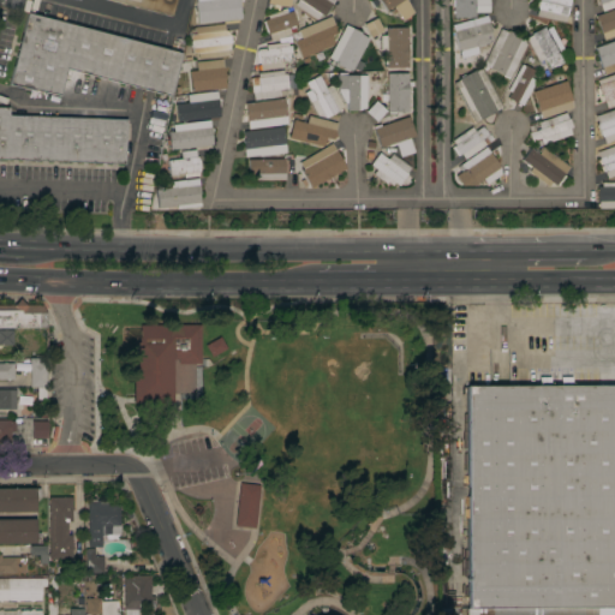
[(111,0),(174,0),(171,16),(111,0)]
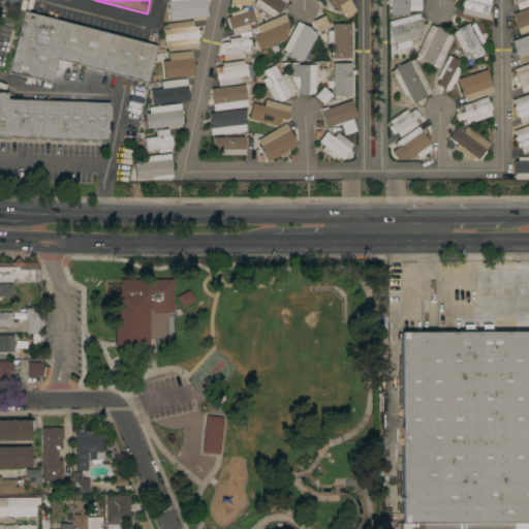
[(204,0),(206,12),(201,12),(203,17),(170,21),(168,1),(179,0),(204,0)]
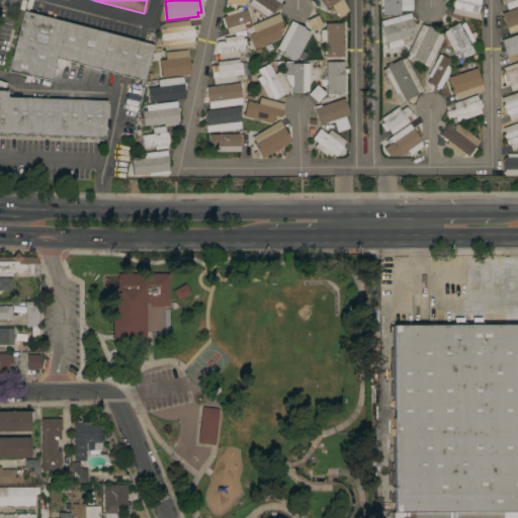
[(225,0),(245,0),(244,6),(235,5),(235,9),(230,8),(230,4),(225,3),(225,0)]
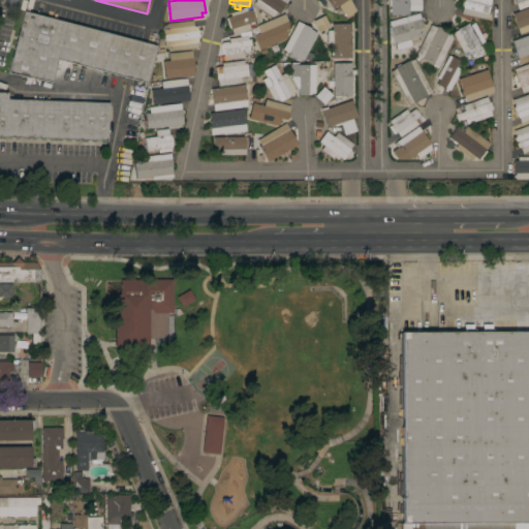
[(287,0),(285,4),(285,5),(280,13),(279,13),(278,13),(275,12),(273,17),(253,4),(255,0),(287,0)]
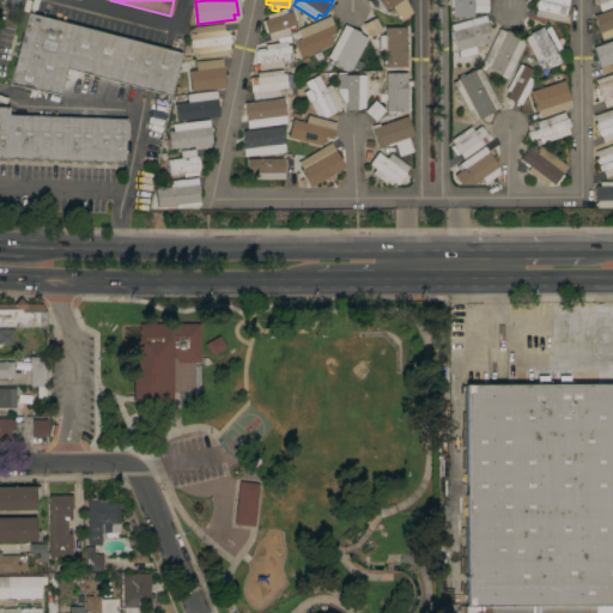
[(404,0),(412,13),(401,20),(392,7),(386,11),(376,0),(404,0)]
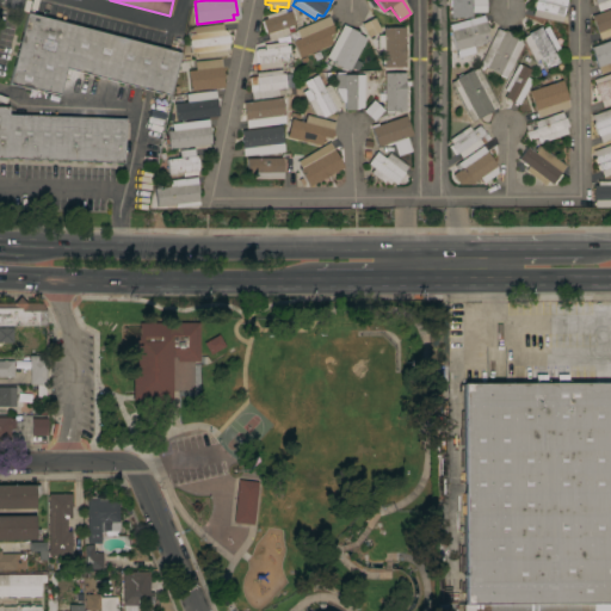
[(486,0),(486,12),(470,13),(471,18),(450,18),(450,0),(486,0)]
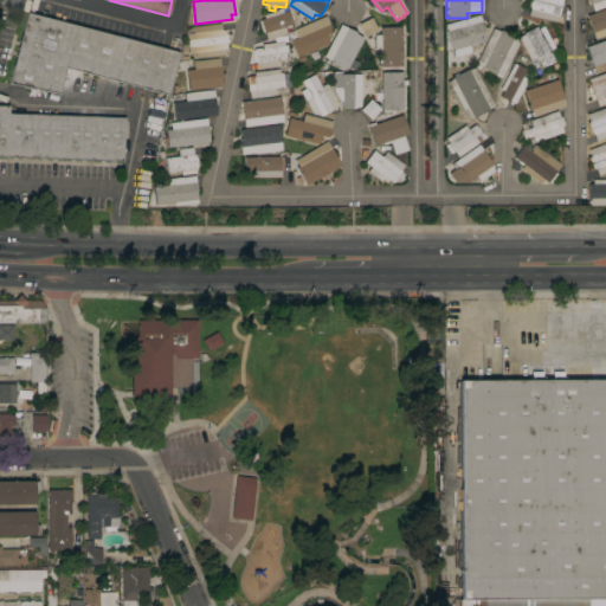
[(528,15),(529,8),(529,7),(528,6),(529,1),(530,1),(530,0),(561,0),(559,15),(558,15),(556,23),(528,15)]
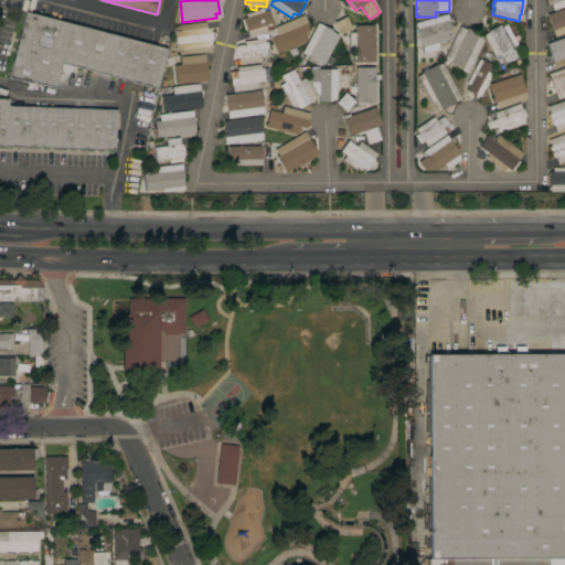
[(564,0),(564,4),(555,9),(553,3),(552,3),(550,0),(564,0)]
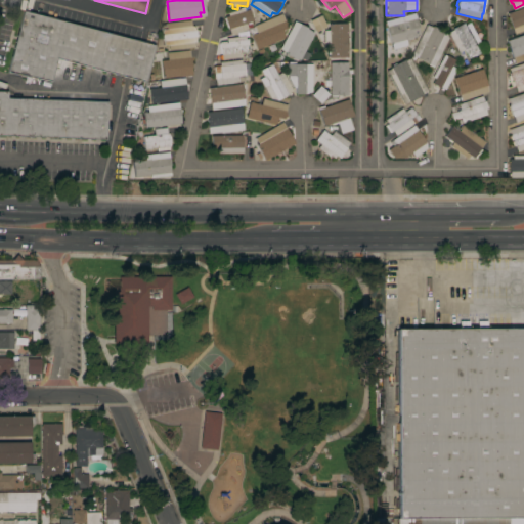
[(523,30),(514,34),(507,13),(509,13),(509,11),(519,7),(520,9),(523,7),(523,30)]
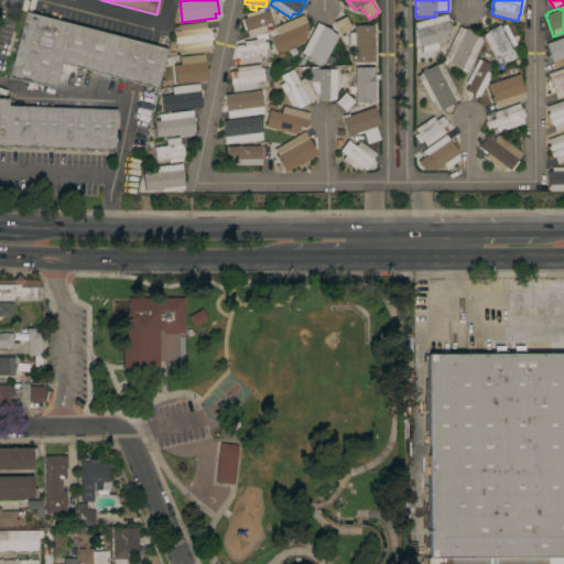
[(272,22),(264,25),(267,31),(249,38),(247,31),(246,32),(241,19),(246,17),(245,14),(258,10),(259,13),(268,10),(272,22)]
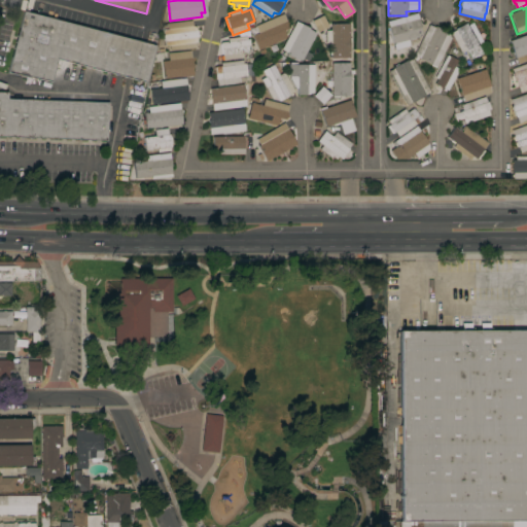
[(145,82),(57,60),(50,82),(7,73),(23,11),(155,45),(145,82)]
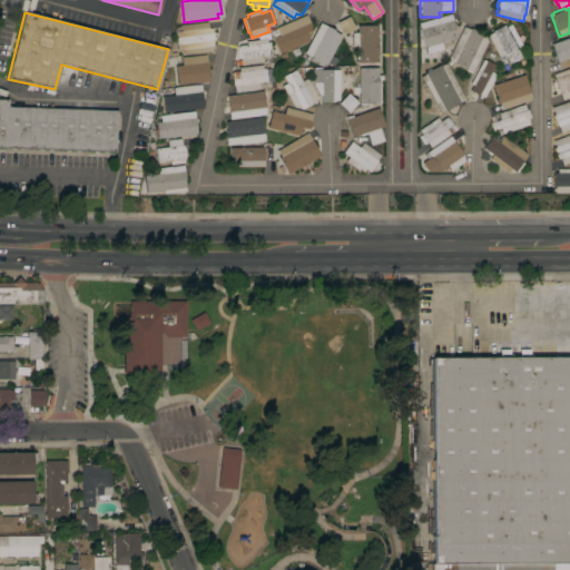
[(454,29),(453,30),(455,37),(452,38),(452,40),(441,42),(442,49),(426,53),(419,23),(451,15),(454,29)]
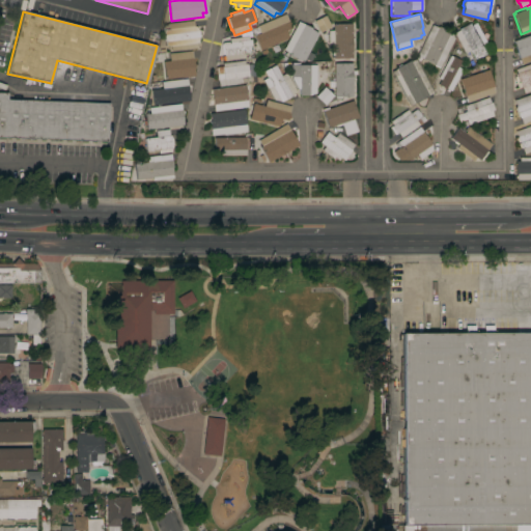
[(273,47),(271,42),(260,46),(255,34),(263,31),(261,25),(280,17),(282,23),(284,22),(289,33),(285,35),(287,37),(286,40),(273,47)]
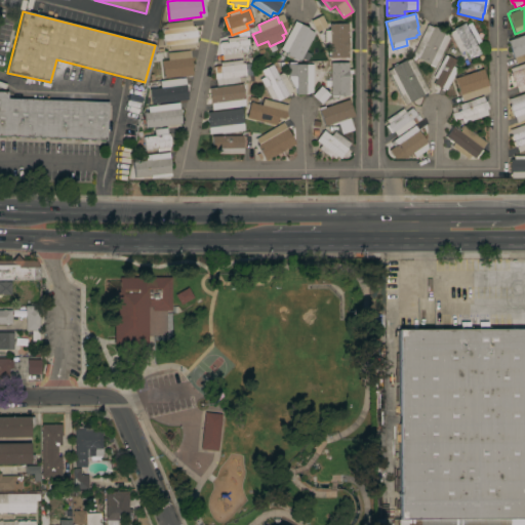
[(317,35),(312,24),(322,17),(328,29),(317,35)]
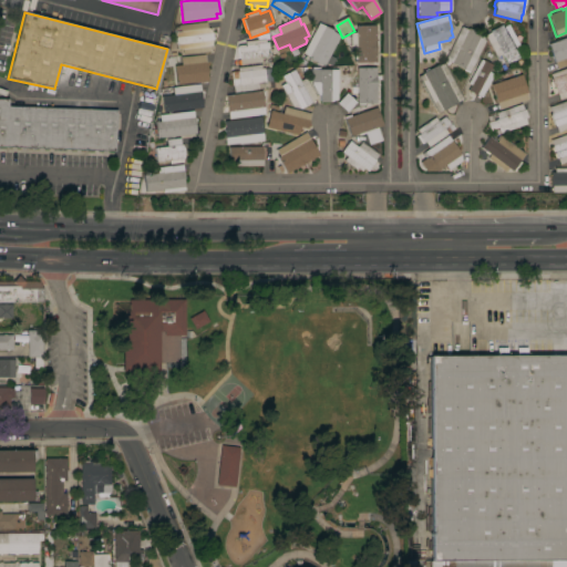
[(212,32),(213,40),(212,45),(209,45),(210,52),(183,55),(182,49),(177,49),(177,43),(176,43),(174,32),(181,31),(179,30),(174,31),(174,27),(179,26),(206,21),(207,28),(209,28),(212,32)]
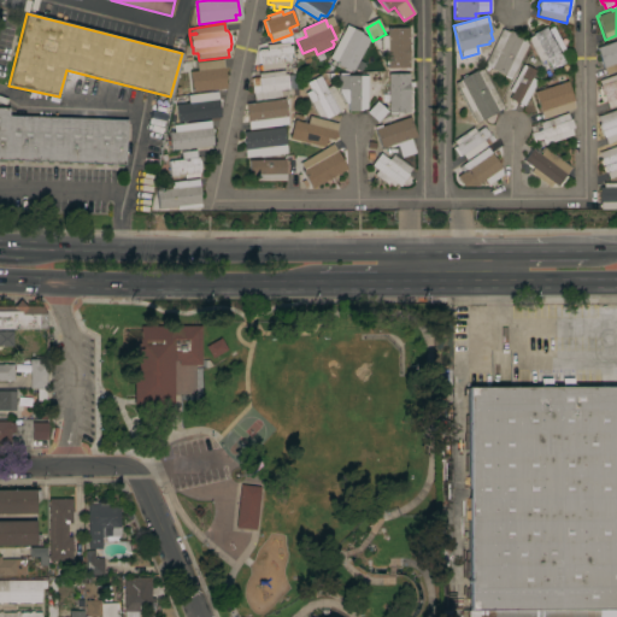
[(528,39),(534,35),(533,34),(545,27),(547,30),(553,27),(565,50),(559,53),(565,63),(558,66),(558,65),(551,69),(546,59),(540,62),(528,39)]
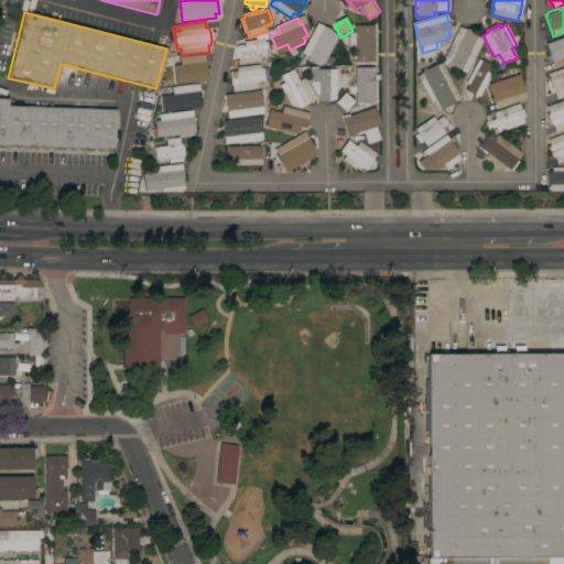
[(373,62),(354,62),(354,25),(373,25),(373,62)]
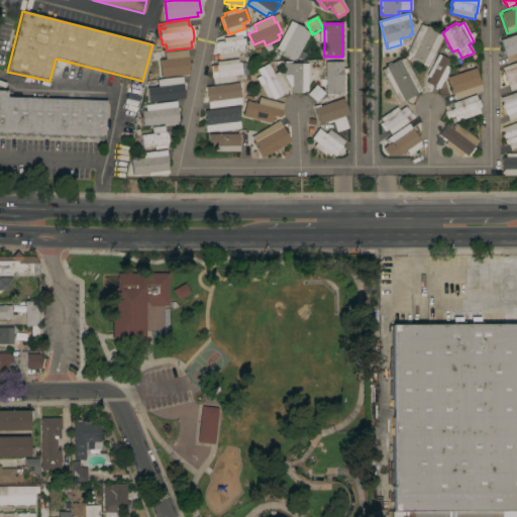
[(300,55),(297,53),(296,55),(297,55),(295,59),(294,60),(292,59),(291,60),(287,58),(288,57),(275,49),(288,24),(307,34),(309,38),(300,55)]
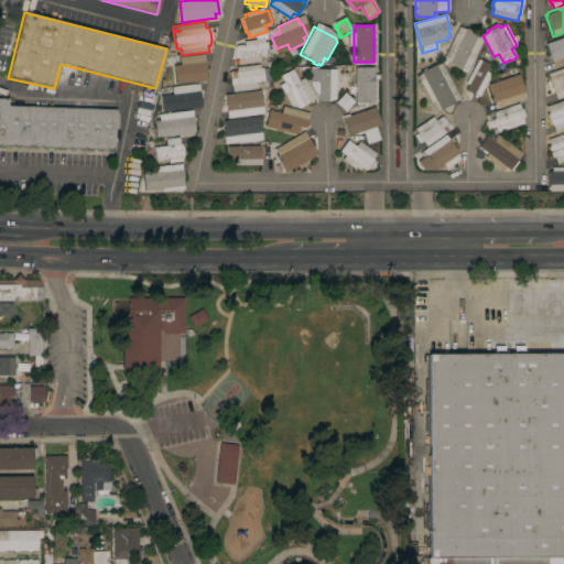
[(467,72),(466,73),(461,69),(461,68),(442,60),(458,26),(465,30),(465,28),(477,34),(477,35),(481,38),(481,40),(483,41),(467,72)]
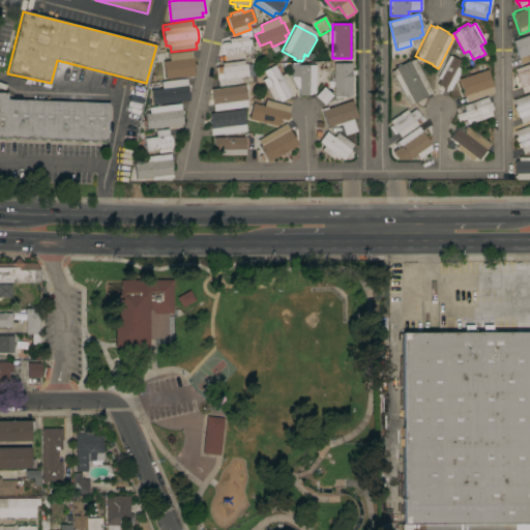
[(529,60),(520,64),(511,41),(529,34),(529,60)]
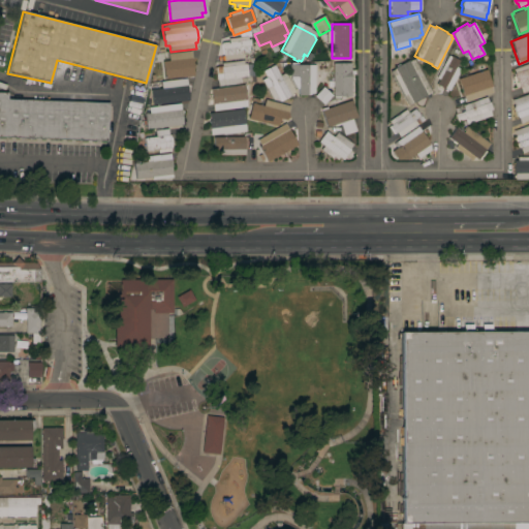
[(247,39),(250,39),(251,52),(243,53),(244,58),(224,61),(223,56),(222,56),(221,42),(228,41),(228,38),(247,36),(247,39)]
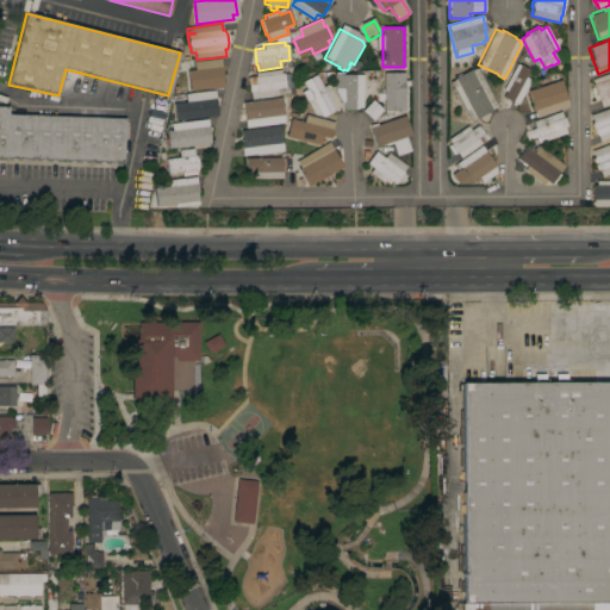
[(219,80),(218,80),(219,87),(187,91),(186,83),(184,85),(181,70),(200,68),(200,64),(209,64),(209,67),(217,66),(219,80)]
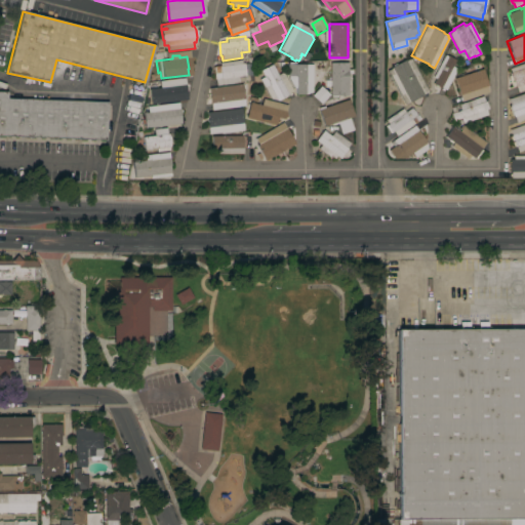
[(446,90),(441,87),(440,88),(433,84),(436,79),(433,77),(444,55),(447,56),(448,55),(455,59),(452,67),(457,69),(446,90)]
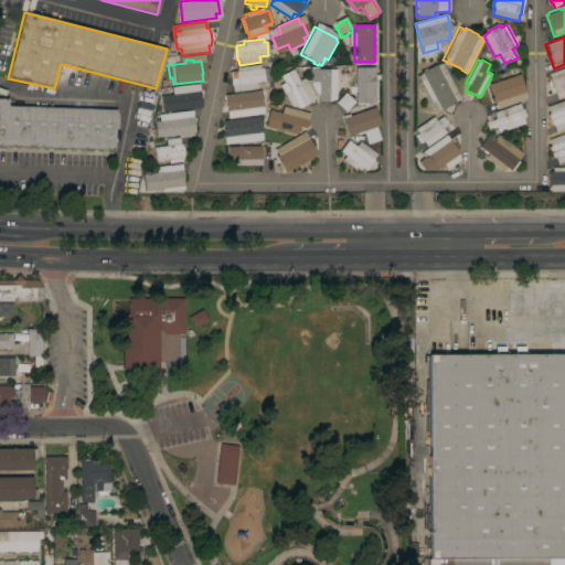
[(460,98),(454,103),(455,104),(443,109),(441,109),(435,113),(416,76),(422,74),(420,72),(436,64),(436,65),(441,63),(460,98)]
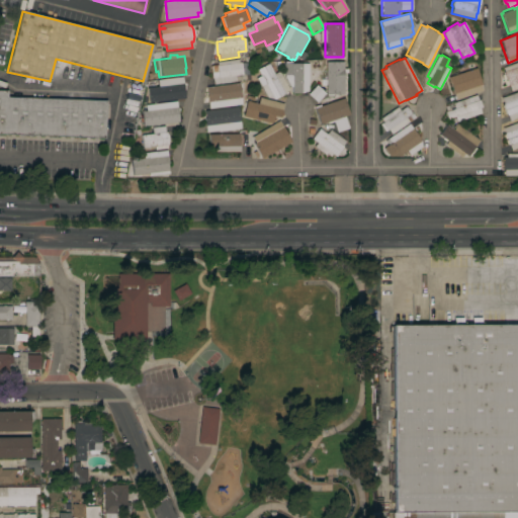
[(239,63),(241,62),(243,75),(235,76),(236,82),(213,84),(212,78),(211,78),(210,72),(211,72),(210,66),(218,65),(217,62),(239,59),(239,63)]
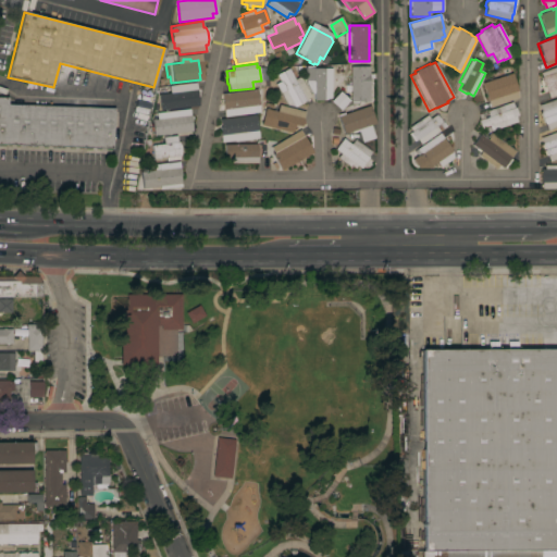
[(324,100),(313,100),(313,94),(311,94),(306,83),(306,81),(305,81),(305,67),(306,67),(306,65),(313,65),(313,67),(332,69),(331,97),(324,100)]
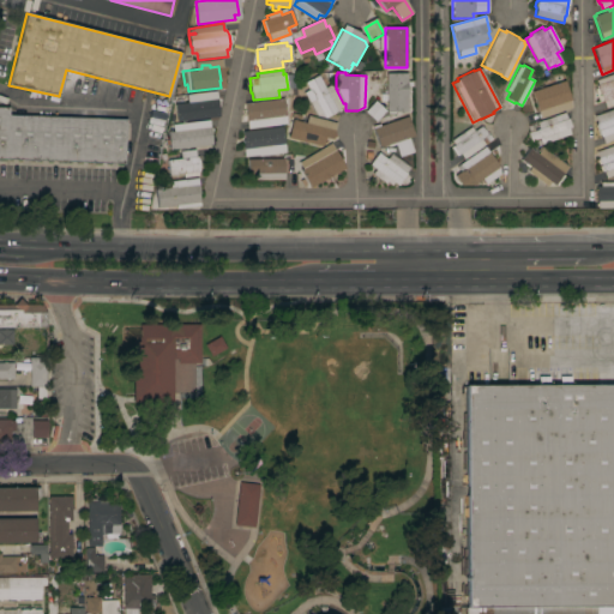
[(613,104),(606,108),(603,102),(602,102),(596,85),(597,84),(596,79),(613,72),(613,104)]
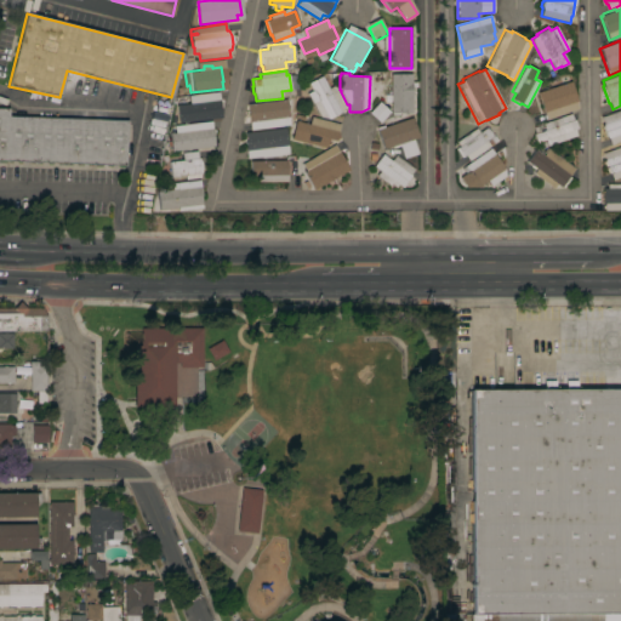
[(399,113),(399,115),(392,115),(392,113),(391,113),(391,102),(385,102),(385,95),(391,95),(391,74),(411,74),(411,83),(416,83),(416,87),(411,87),(411,113),(399,113)]
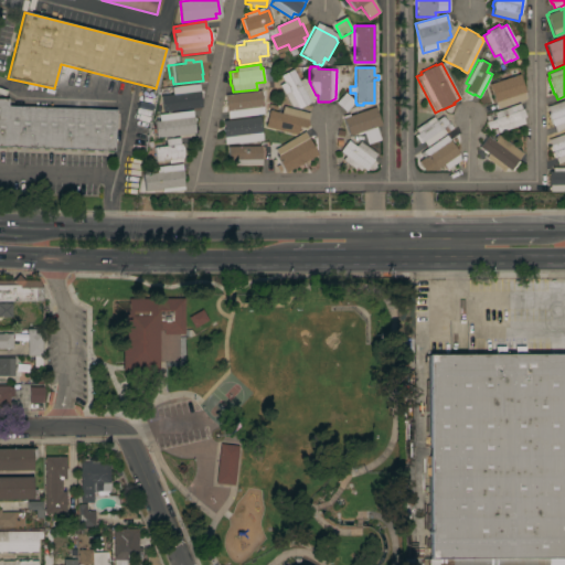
[(279,85),(285,83),(280,76),(292,70),(299,81),(305,77),(316,98),(309,100),(310,102),(308,103),(309,104),(300,108),(298,108),(297,107),(291,106),(279,85)]
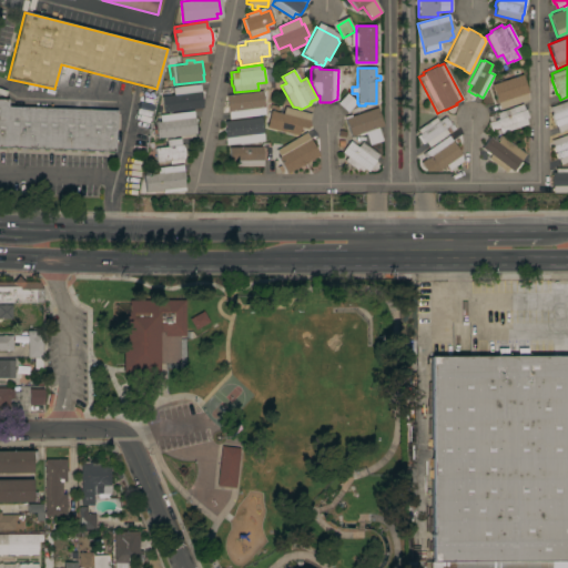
[(497,111),(489,89),(494,87),(494,85),(501,82),(503,84),(518,79),(526,101),(497,111)]
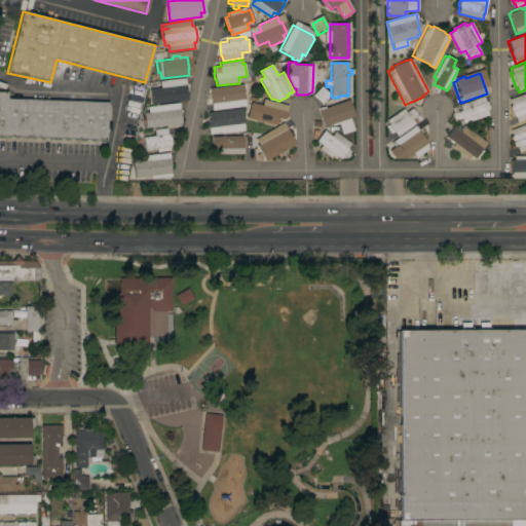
[(187,100),(162,103),(161,100),(150,101),(149,88),(156,87),(156,81),(184,78),(187,100)]
